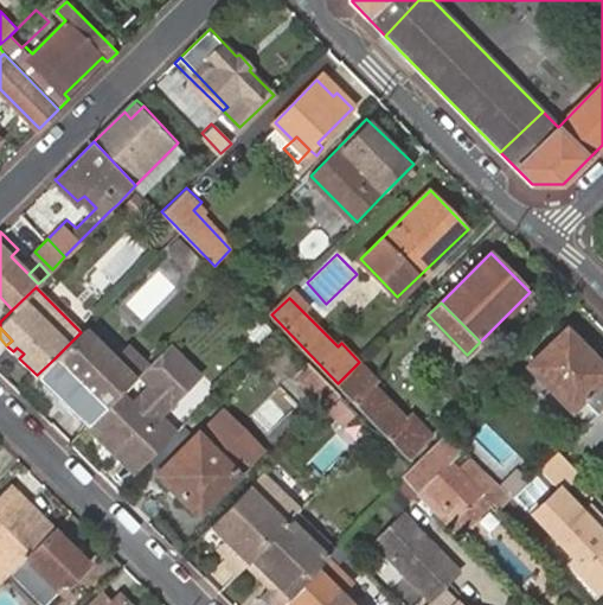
[(81,332),(55,358),(104,408),(121,393),(140,374),(148,365),(127,344),(114,357),(84,328),(81,332)]
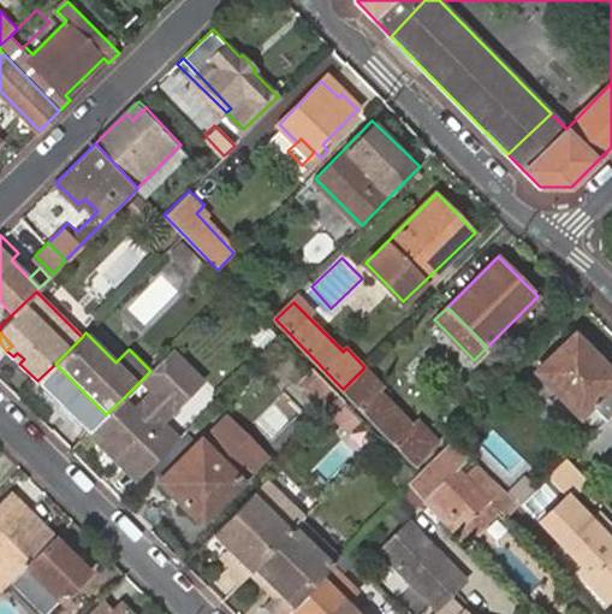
[(611,371),(575,334),(538,371),(582,417),(586,413),(593,421),(606,408),(611,413),(611,371)]
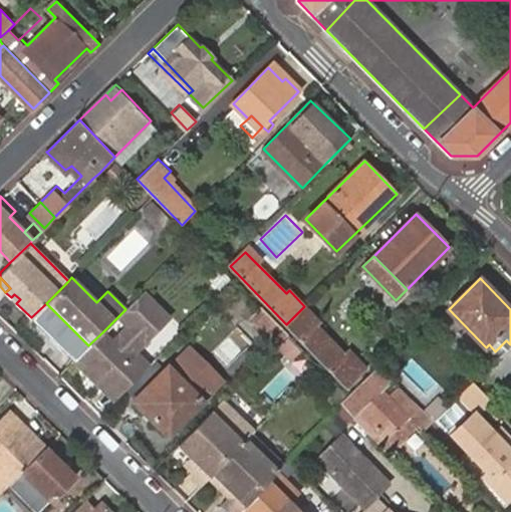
[(88,345),(74,360),(103,389),(107,386),(118,397),(150,365),(136,352),(170,317),(144,291),(125,309),(118,316),(126,326),(110,341),(102,332),(88,345)]
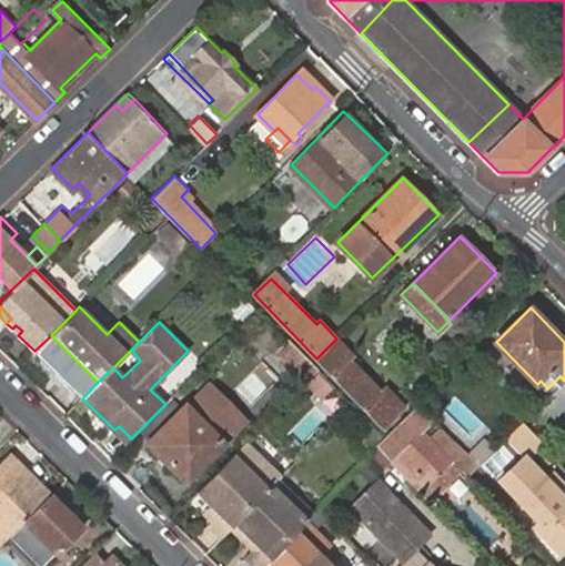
[(16,325),(12,329),(18,335),(22,331),(16,325)]
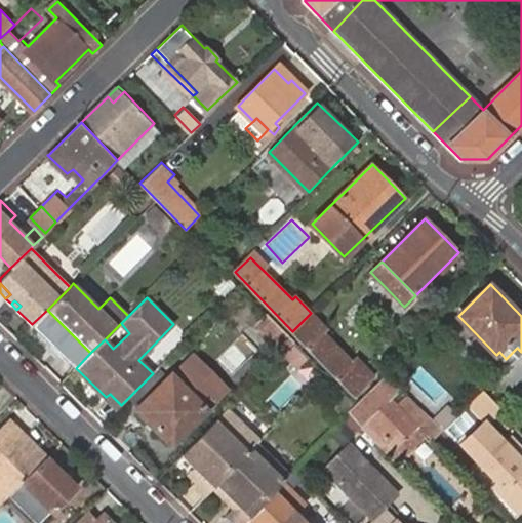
[(285,352),(295,342),(289,335),(267,313),(257,321),(285,352)]
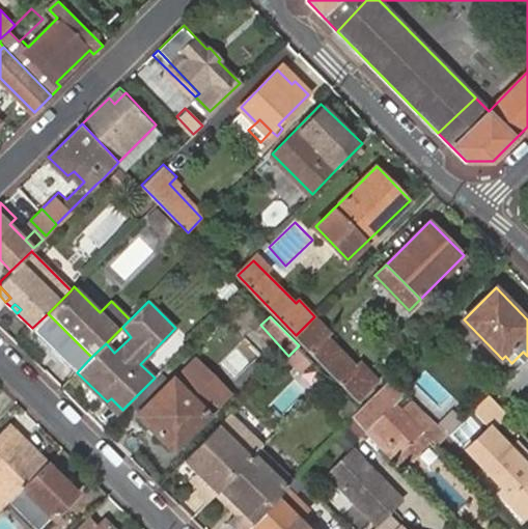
[(330,332),(314,316),(296,335),(359,400),(374,385),(327,336),(330,332)]
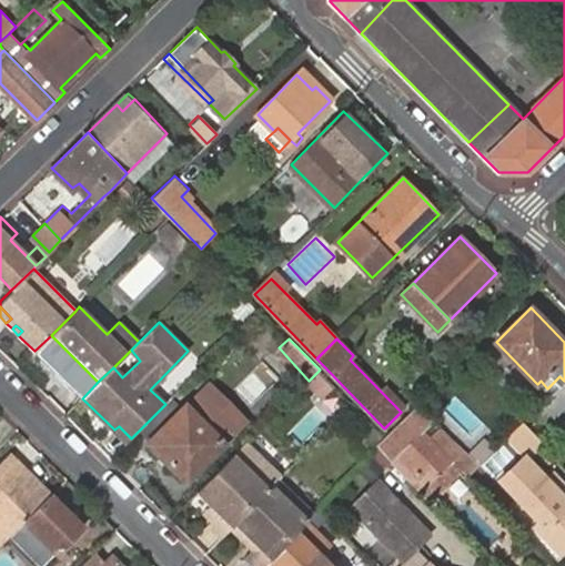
[(221,445),(187,410),(151,443),(185,479),(221,445)]
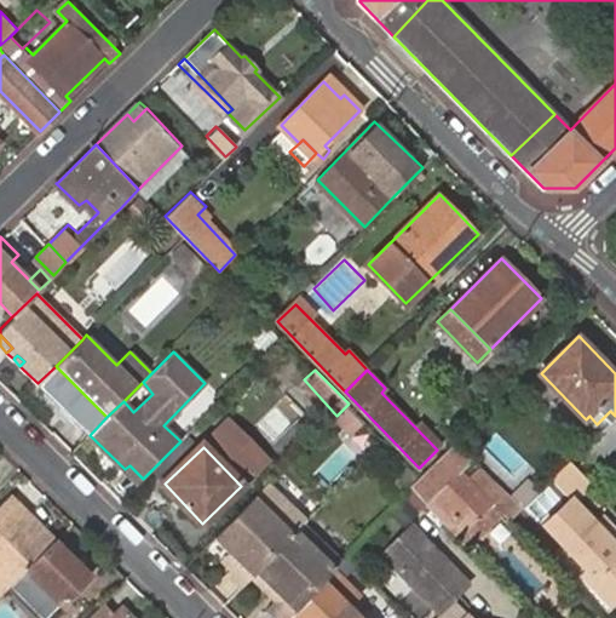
[(421,478),(413,486),(471,544),(500,513),(510,521),(511,520),(524,507),(482,465),(468,479),(462,473),(466,469),(447,451),(421,478)]
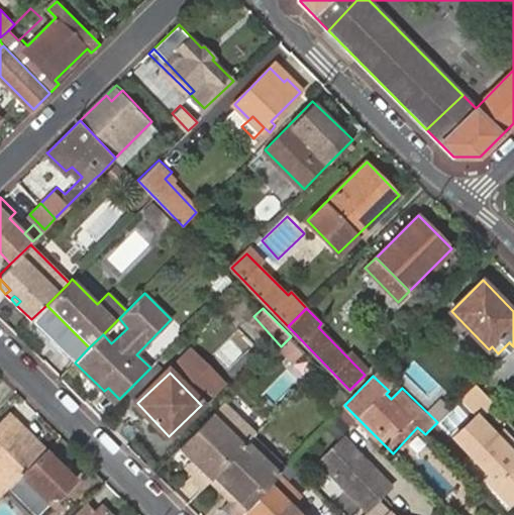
[(492,400),(477,384),(464,397),(480,412),(492,400)]
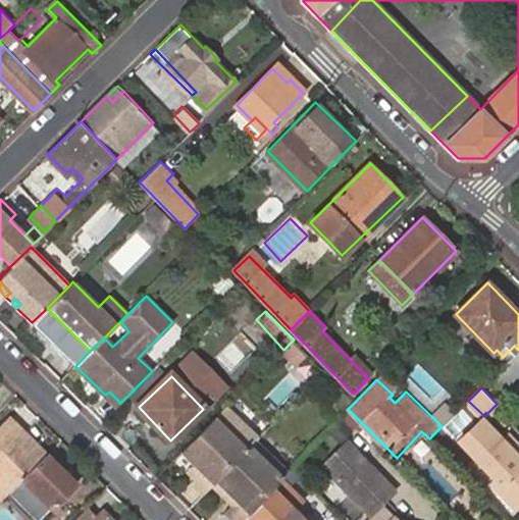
[(109,392),(105,395),(116,406),(120,403),(109,392)]
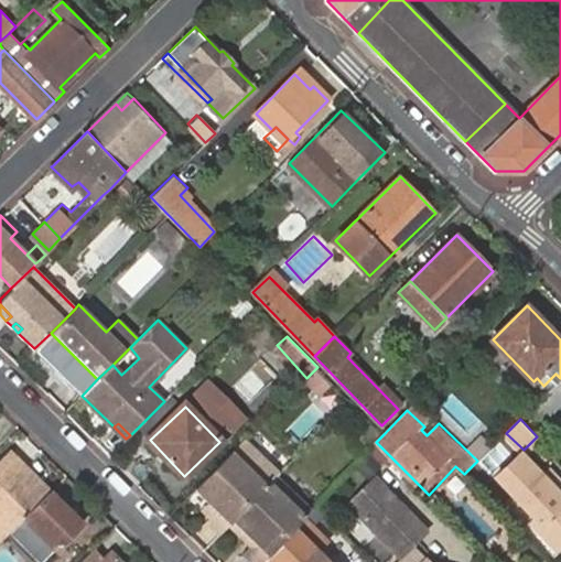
[(234,522),(278,477),(282,473),(247,438),(245,439),(196,488),(208,501),(217,510),(211,517),(225,531),(229,526),(234,522)]
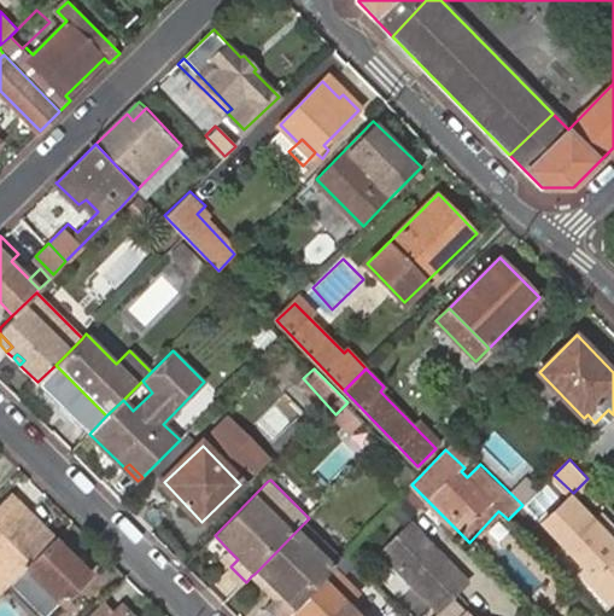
[(597,521),(573,493),(545,521),(586,564),(579,571),(609,603),(613,598),(613,536),(613,523),(610,521),(607,519),(604,518),(601,518),(597,521)]
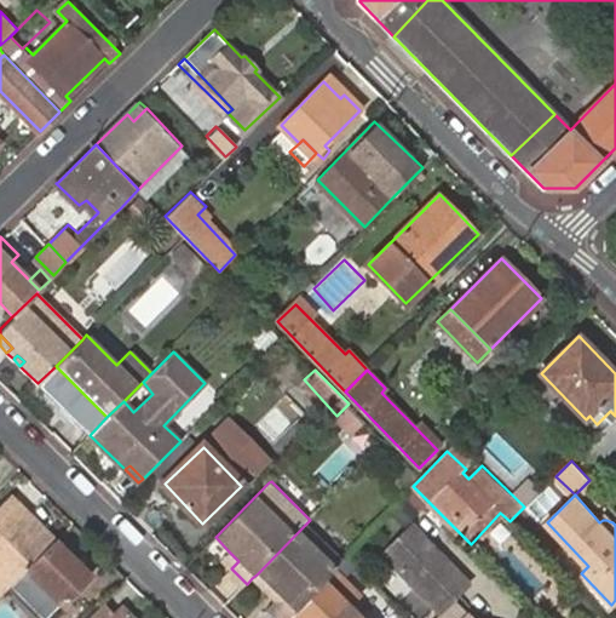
[(23,573),(57,539),(16,499),(0,514),(0,577),(9,587),(23,573)]
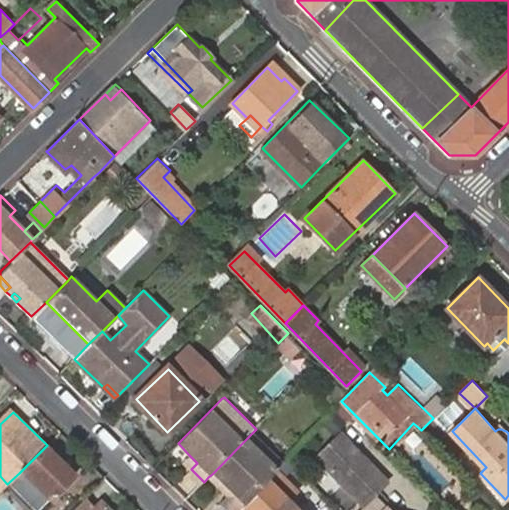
[(445,429),(436,419),(425,429),(434,439),(445,429)]
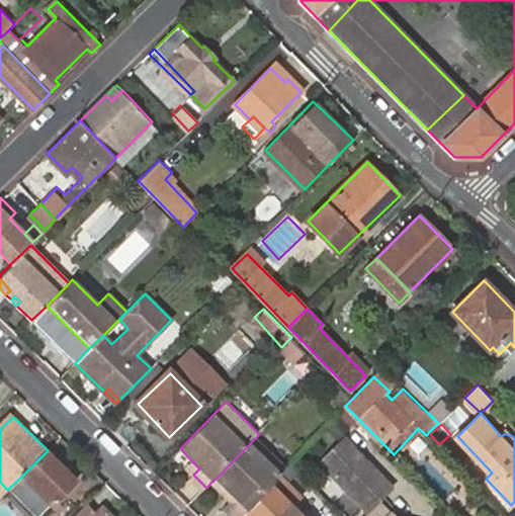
[(346,436),(321,461),(369,509),(394,485),(346,436)]
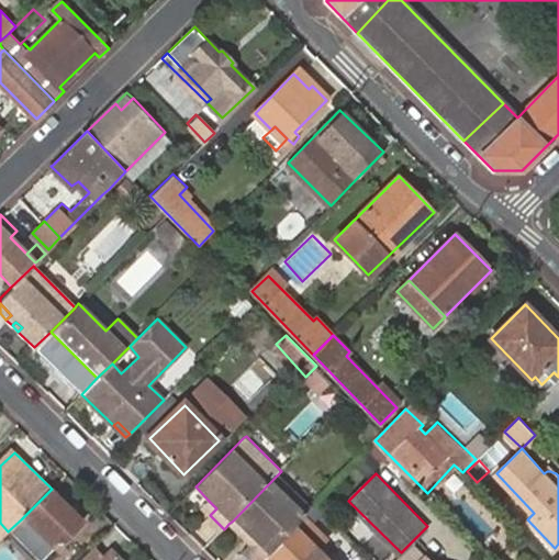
[(264,559),(265,559),(312,510),(277,476),(233,521),(254,541),(250,546),(264,559)]
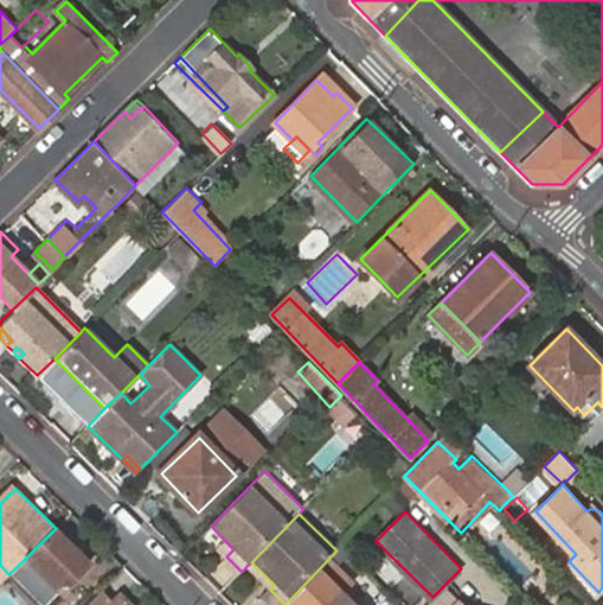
[(88,560),(56,528),(23,561),(55,593),(88,560)]
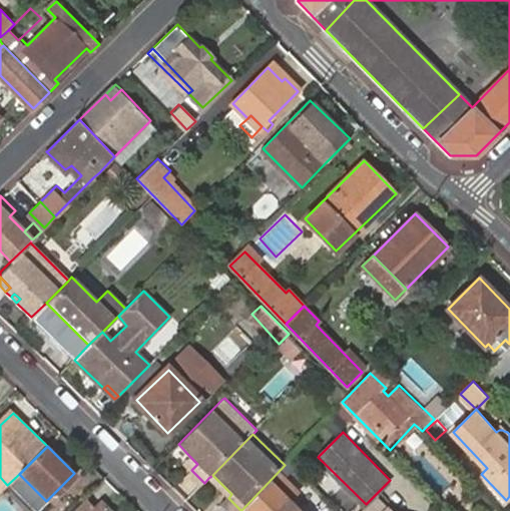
[(183,462),(191,470),(197,464),(189,456),(183,462)]
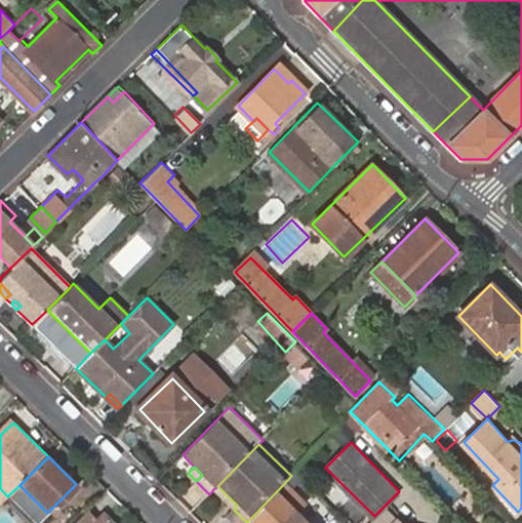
[(310,485),(298,474),(281,492),(292,504),(310,485)]
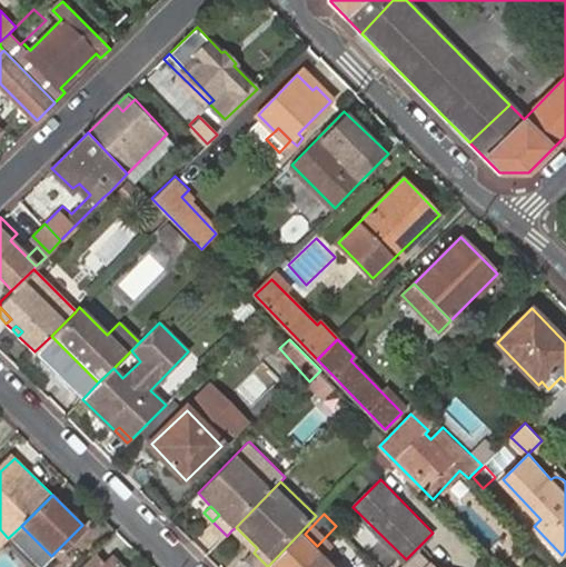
[(208,526),(221,540),(227,536),(212,521),(208,526)]
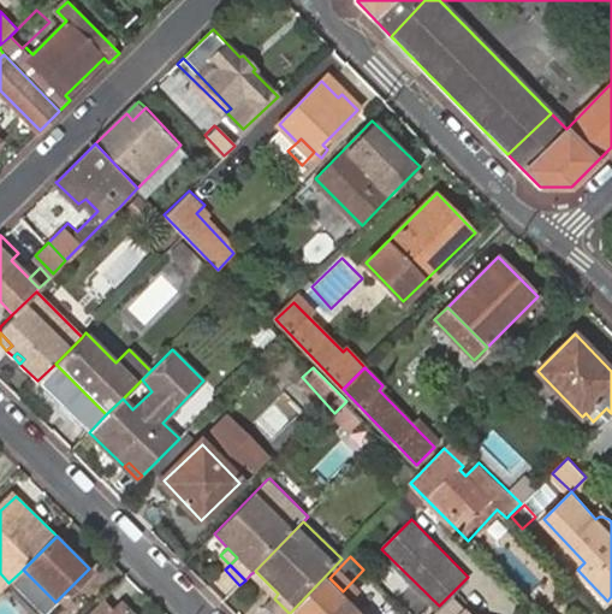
[(250,574),(274,598),(278,594),(255,571),(250,574)]
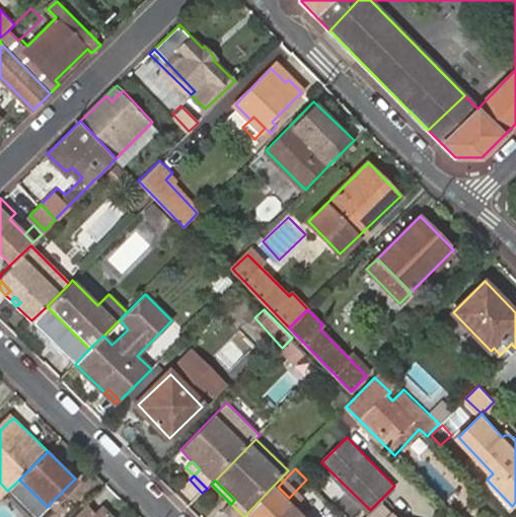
[(383,503),(368,516),(397,516),(393,513),(392,514),(383,503)]
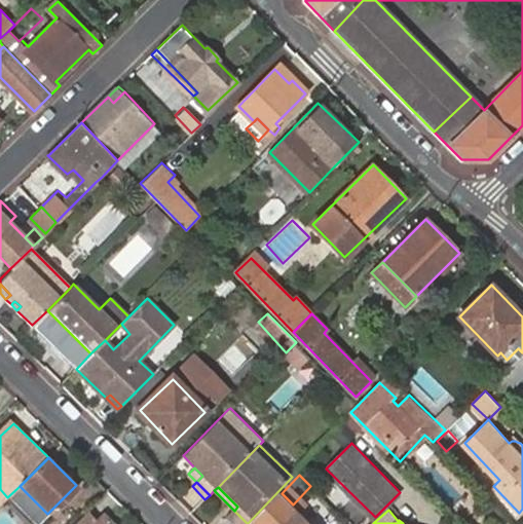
[(112,523),(103,515),(97,522),(85,511),(71,523),(112,523)]
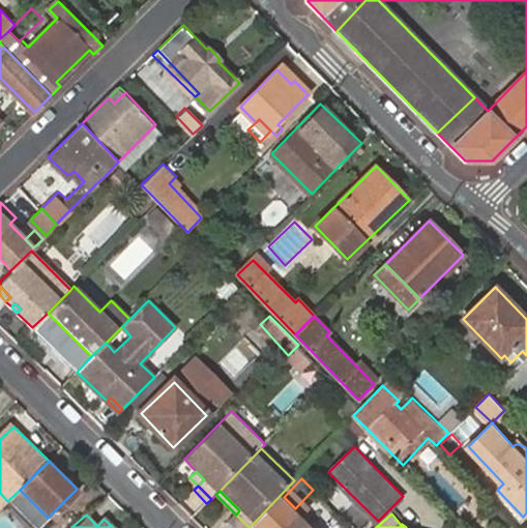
[(241,527),(249,527),(236,515),(233,519),(241,527)]
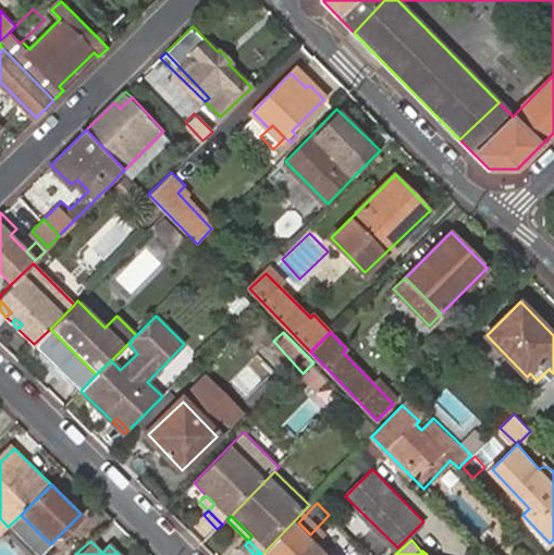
[(327,554),(315,542),(299,554),(327,554)]
